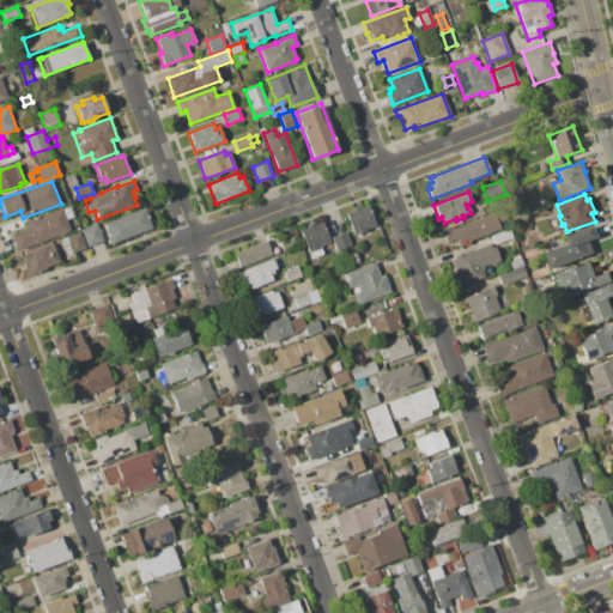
[(346,213),(353,211),(352,207),(359,205),(360,207),(368,205),(375,225),(365,229),(366,231),(354,235),(346,213)]
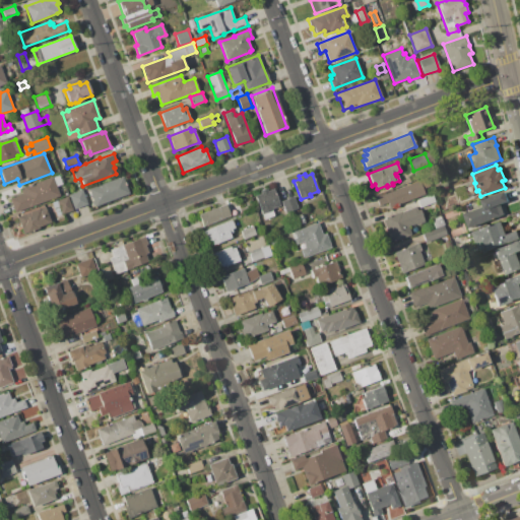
[(14,212),(9,199),(22,194),(20,190),(23,189),(23,187),(53,176),(53,177),(59,175),(63,184),(56,186),(60,195),(14,212)]
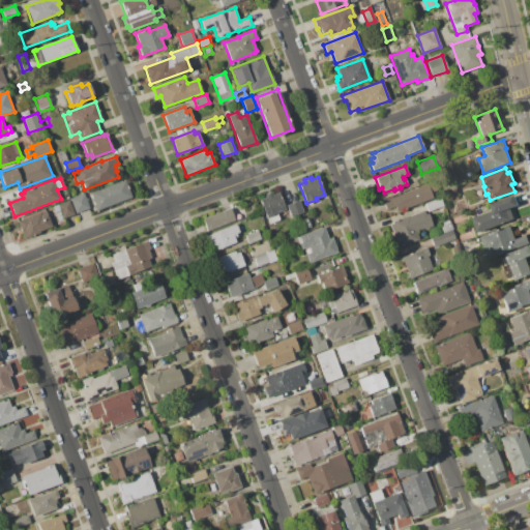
[(90,193),(124,179),(131,197),(95,211),(93,205),(95,204),(90,193)]
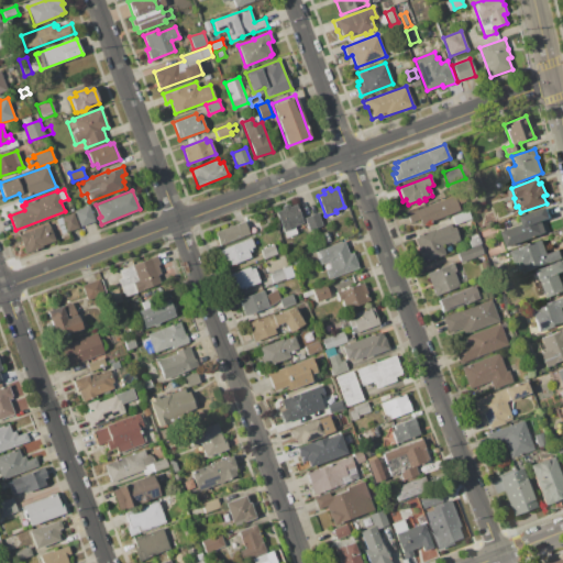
[(406,214),(454,196),(461,210),(421,225),(419,219),(410,223),(406,214)]
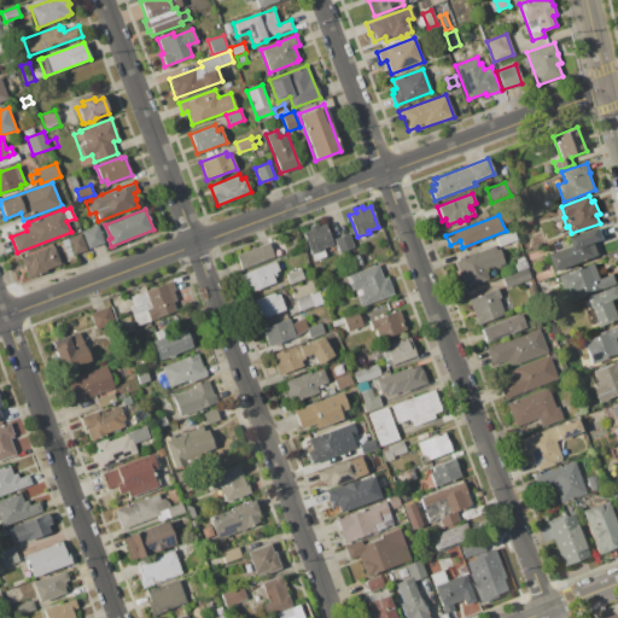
[(302,232),(310,229),(309,227),(318,223),(319,227),(325,225),(333,245),(324,249),(326,256),(314,261),(302,232)]
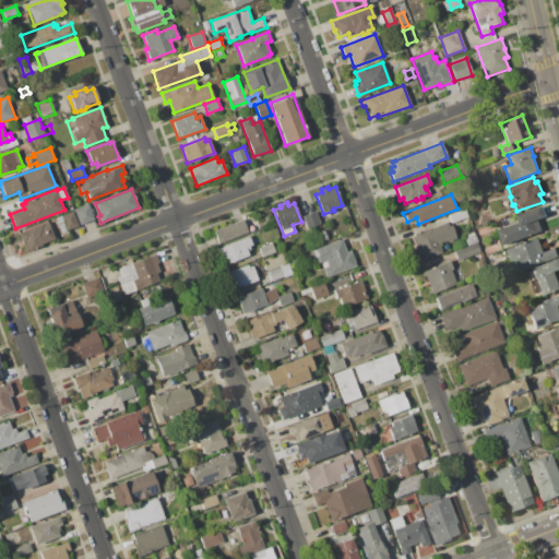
[(74,210),(88,204),(94,219),(80,225),(74,210)]
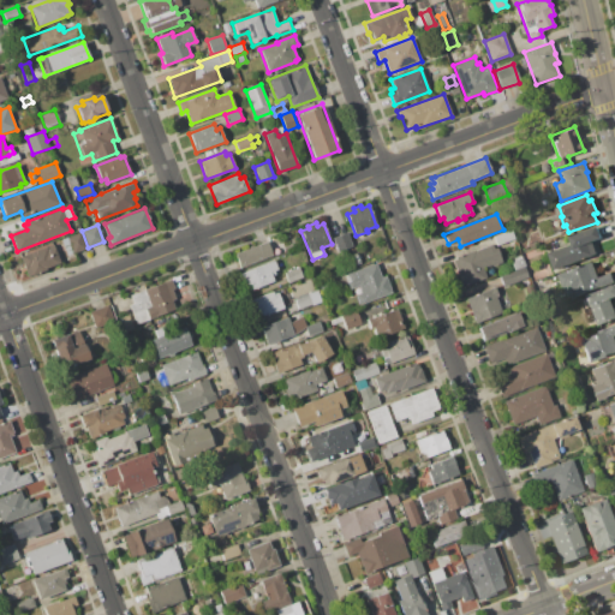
[(555,270),(548,252),(572,244),(569,237),(597,226),(602,238),(592,242),(597,254),(555,270)]
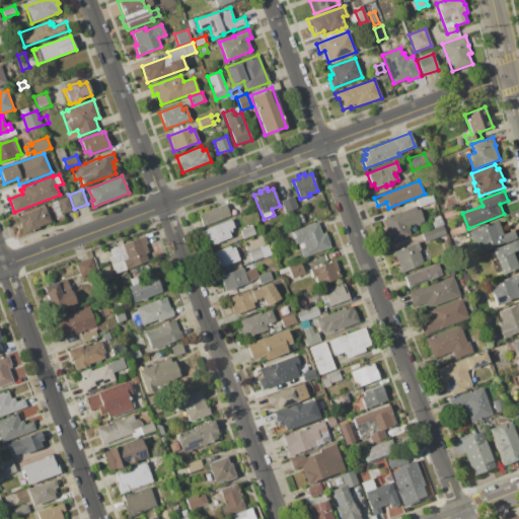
[(416,200),(431,194),(434,202),(419,207),(416,200)]
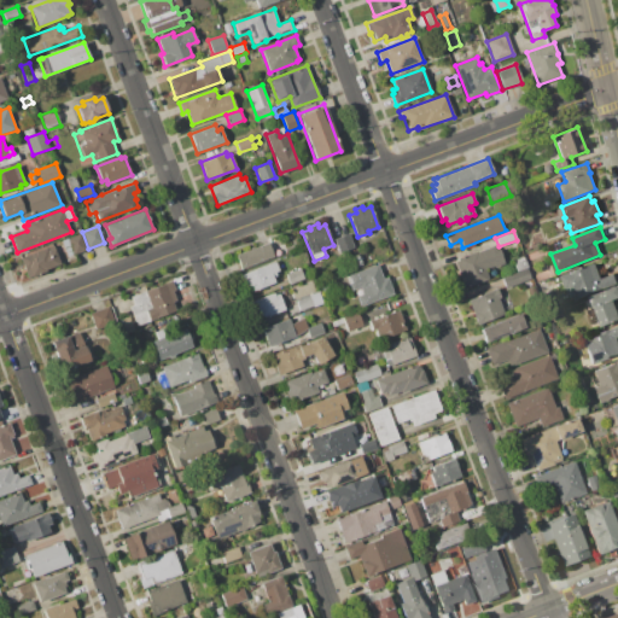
[(60,240),(81,233),(87,249),(66,257),(60,240)]
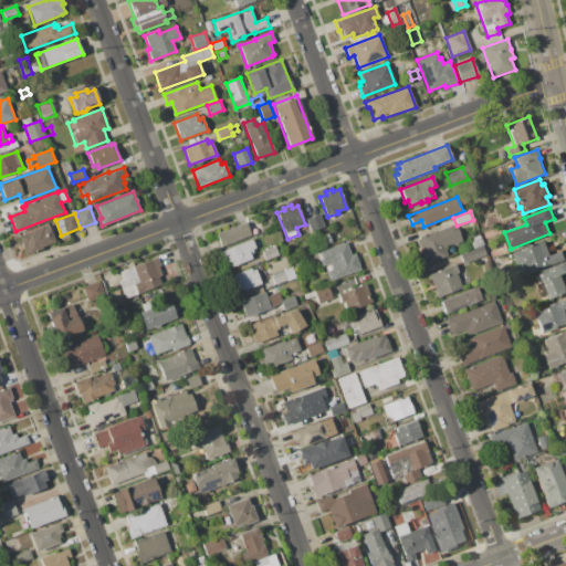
[(306,219),(320,213),(325,228),(311,232),(306,219)]
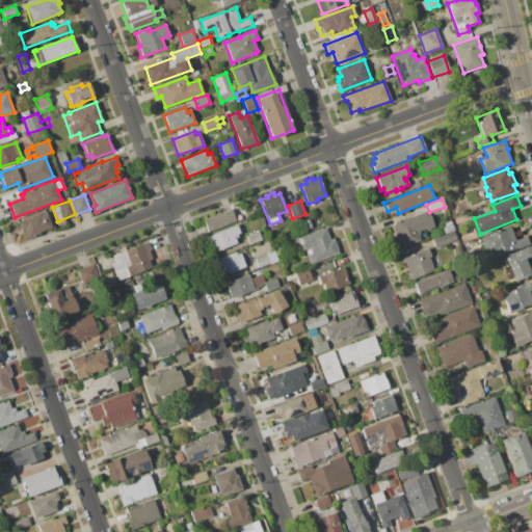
[(203,219),(232,209),(236,221),(207,232),(203,219)]
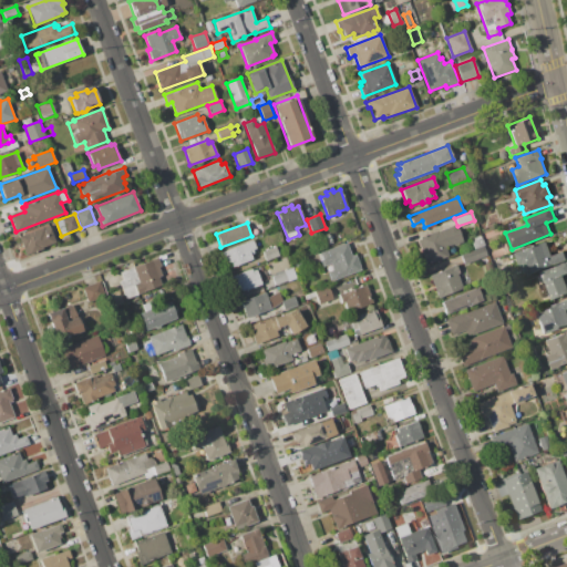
[(18,237),(49,225),(55,243),(41,247),(42,249),(26,256),(18,237)]
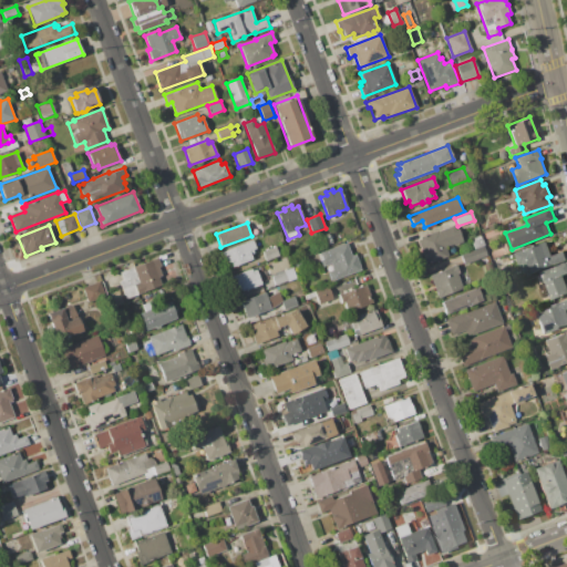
[(416,239),(453,225),(455,229),(457,228),(463,241),(453,245),(445,247),(449,256),(426,265),(416,239)]
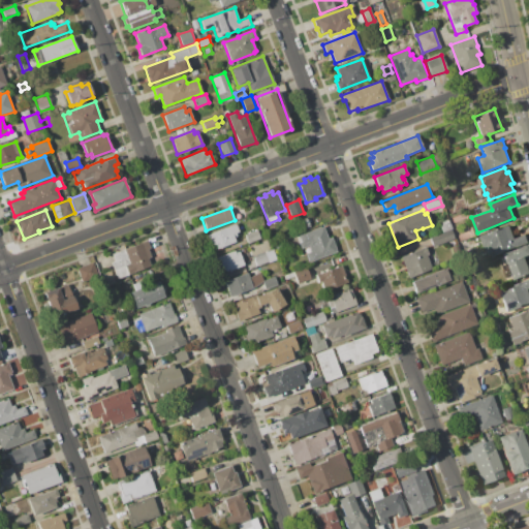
[(302,219),(309,217),(312,224),(305,227),(302,219)]
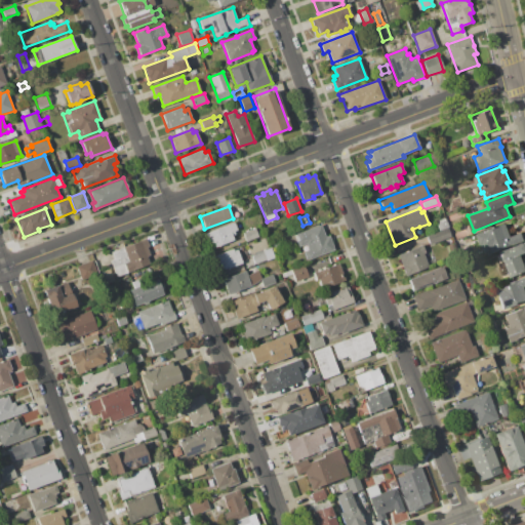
[(439,231),(437,225),(440,224),(439,219),(444,217),(448,228),(439,231)]
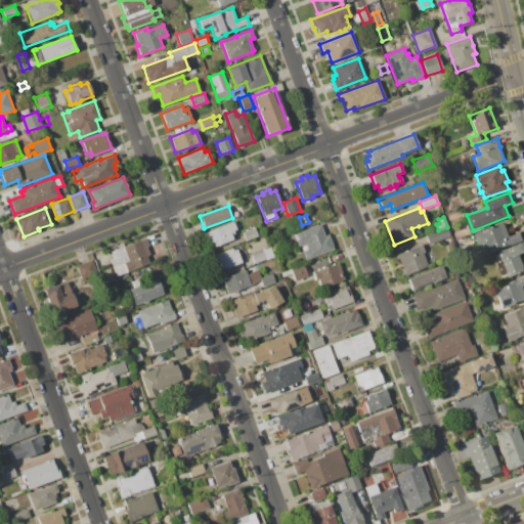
[(205,232),(234,222),(237,230),(230,232),(233,241),(210,249),(205,232)]
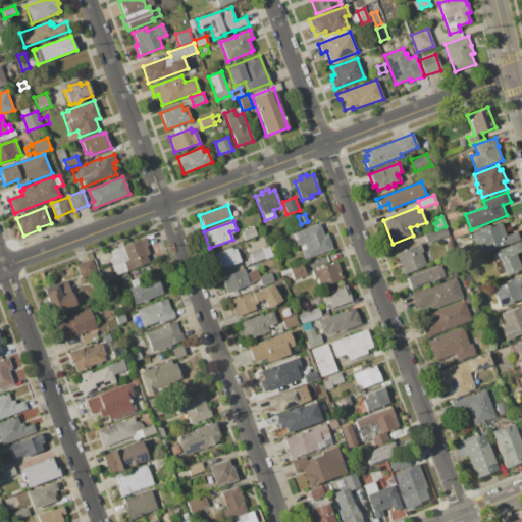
[(474,233),(503,222),(508,236),(519,231),(521,240),(485,253),(484,251),(482,252),(480,244),(478,245),(474,233)]
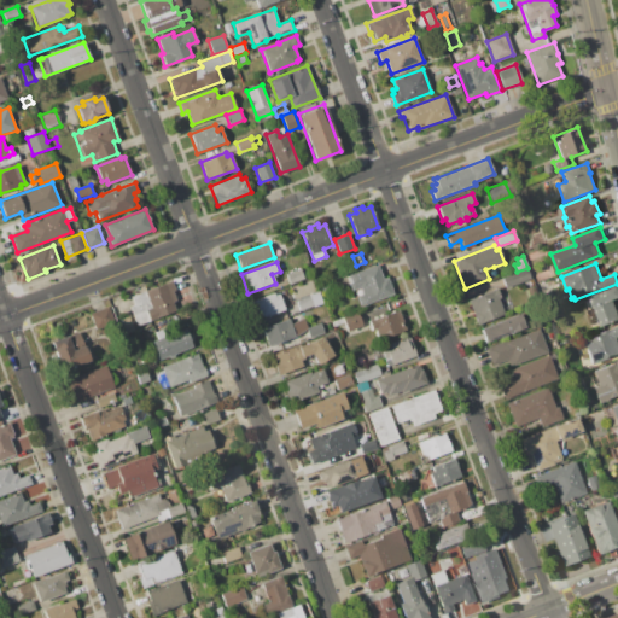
[(367,304),(361,289),(351,292),(349,284),(362,279),(359,272),(378,264),(383,279),(388,278),(394,295),(367,304)]
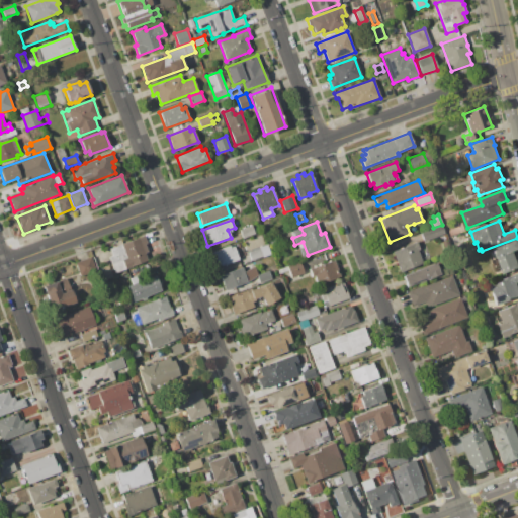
[(252,225),(256,234),(242,239),(239,231),(252,225)]
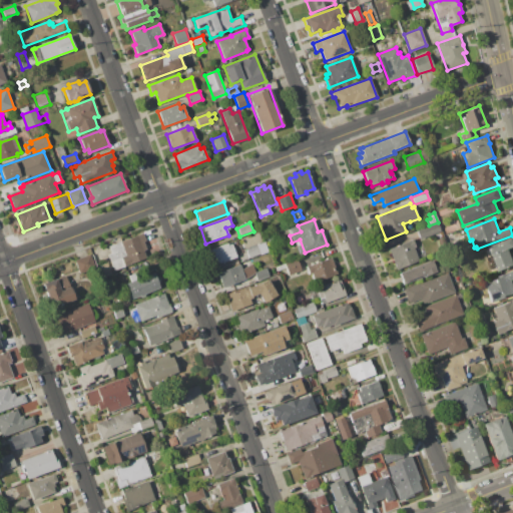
[(417,230),(429,225),(438,222),(441,231),(420,239),(417,230)]
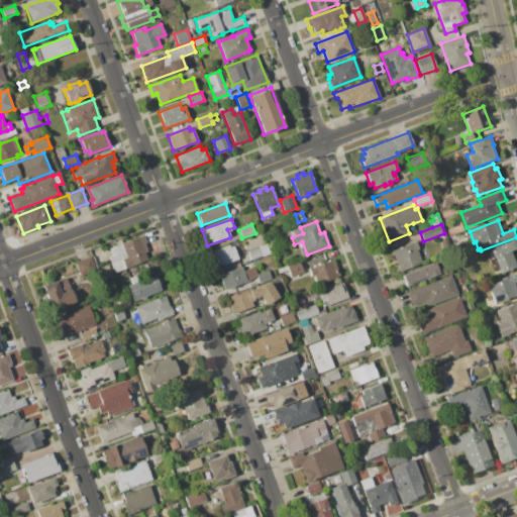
[(268,238),(281,234),(284,241),(271,246),(268,238)]
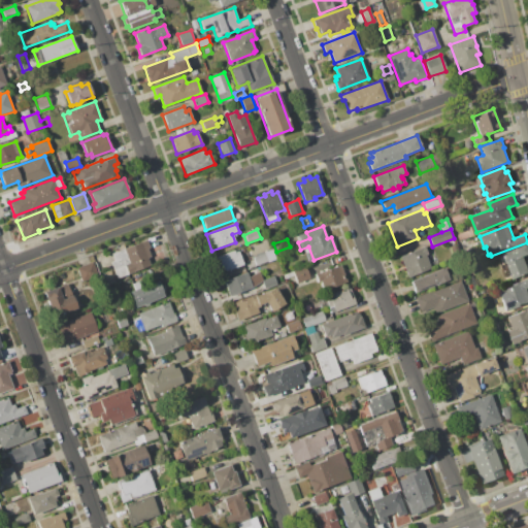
[(112,254),(146,240),(150,248),(147,249),(151,257),(147,258),(151,265),(118,278),(111,262),(114,261),(112,254)]
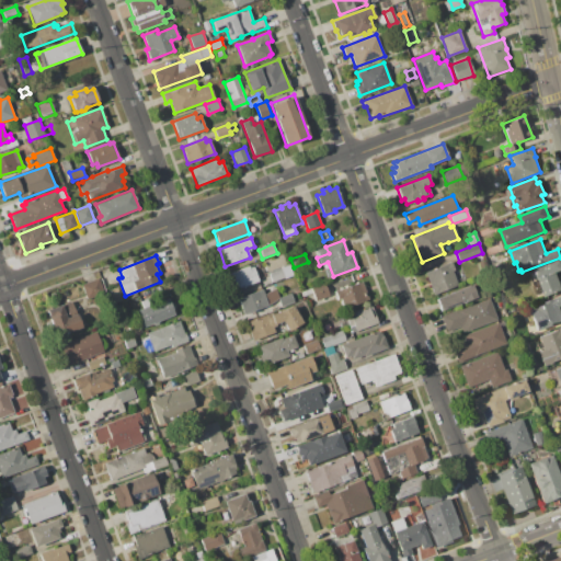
[(560,292),(546,297),(544,293),(537,295),(533,282),(539,279),(536,270),(560,260),(560,271),(558,272),(560,281),(560,292)]
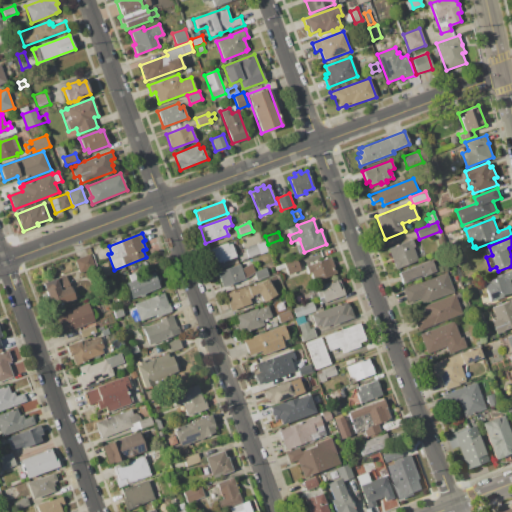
[(388,248),(412,239),(415,247),(413,247),(418,261),(396,270),(388,248)]
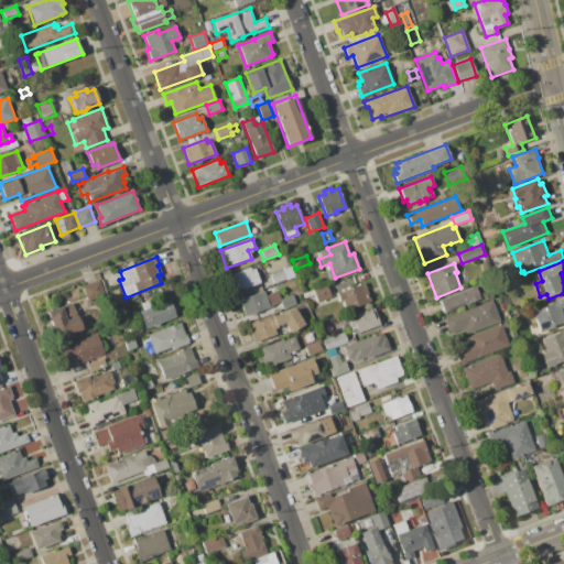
[(230,275),(235,273),(234,272),(237,271),(238,272),(250,268),(251,271),(255,270),(255,272),(257,271),(261,282),(250,286),(250,289),(247,290),(246,288),(242,290),(242,292),(237,294),(230,275)]
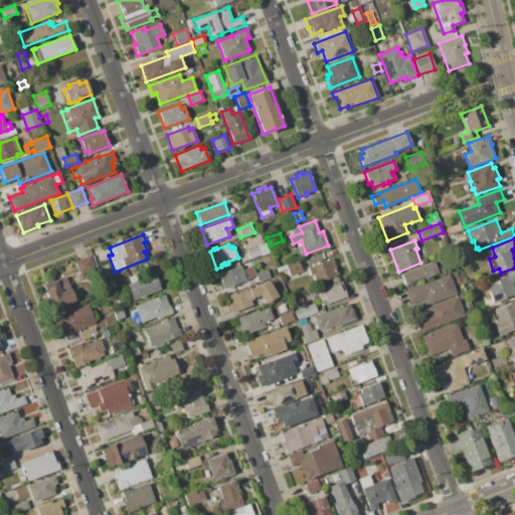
[(246,250),(259,246),(263,254),(249,260),(246,250)]
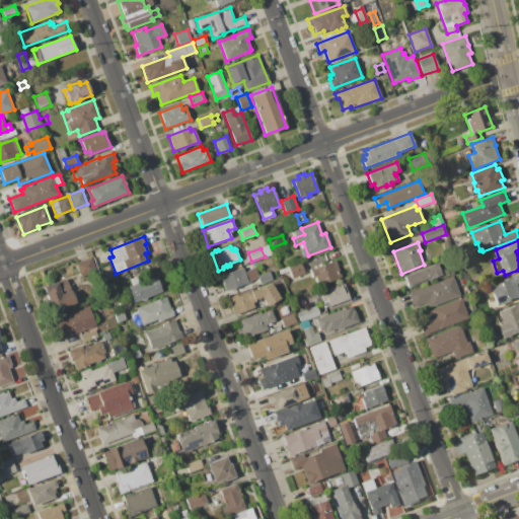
[(76,263),(91,257),(96,272),(81,277),(76,263)]
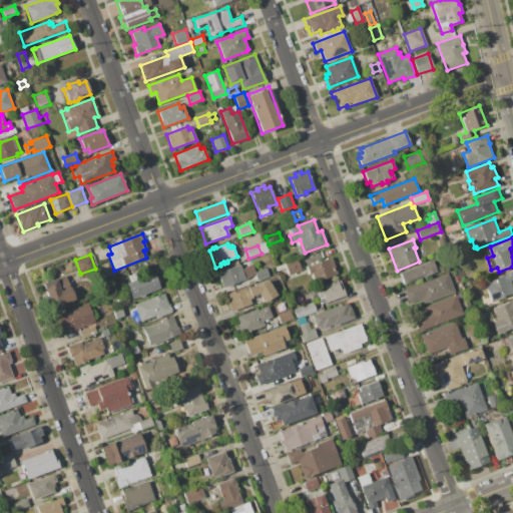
[(307,266),(332,258),(337,275),(316,282),(313,274),(309,275),(307,266)]
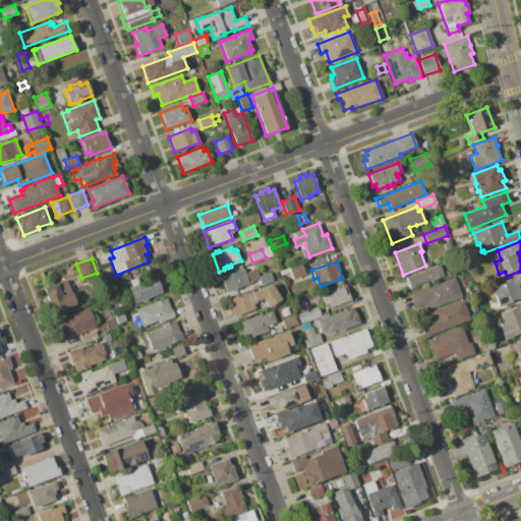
[(280,271),(302,263),(306,275),(293,280),(290,272),(282,275),(280,271)]
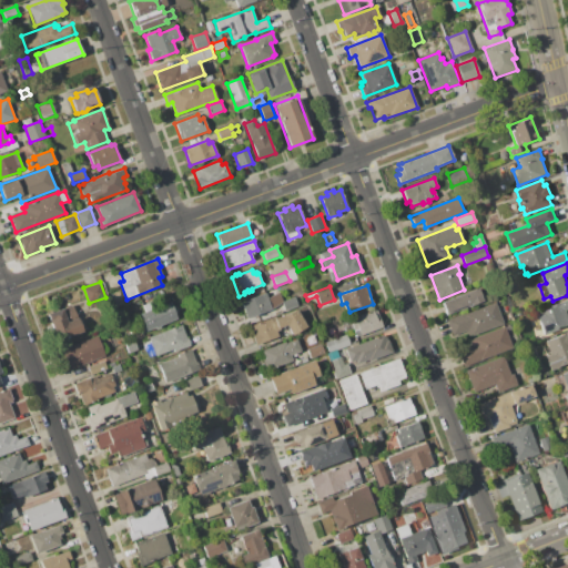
[(440,302),(478,287),(484,301),(446,315),(440,302)]
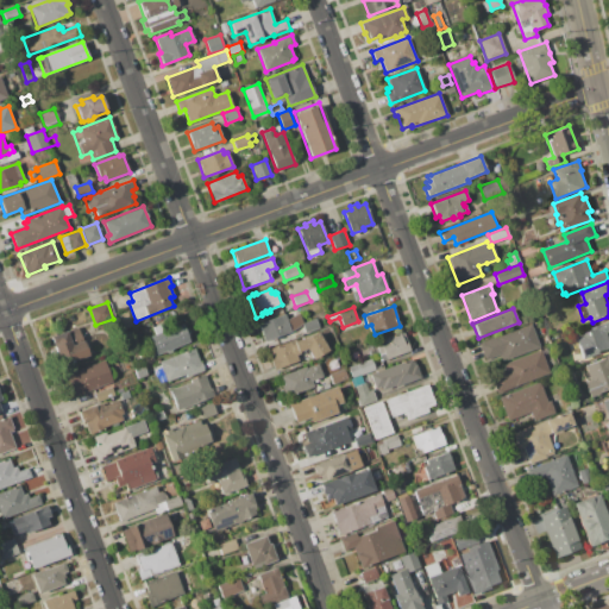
[(127,312),(132,326),(123,330),(117,315),(127,312)]
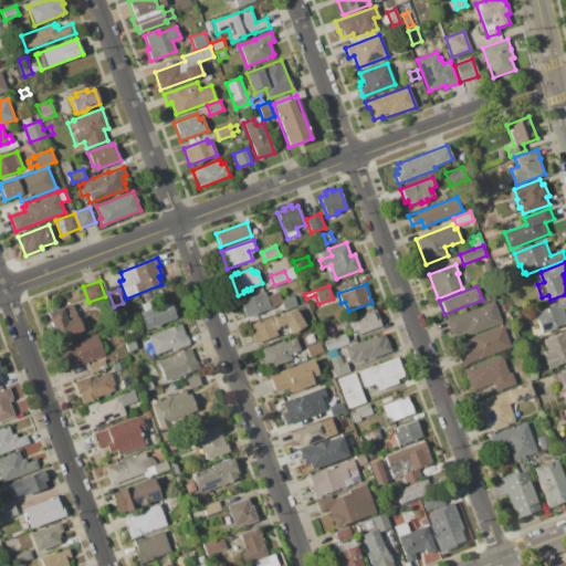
[(240,301),(265,292),(266,297),(279,291),(282,300),(281,301),(271,307),(245,317),(240,301)]
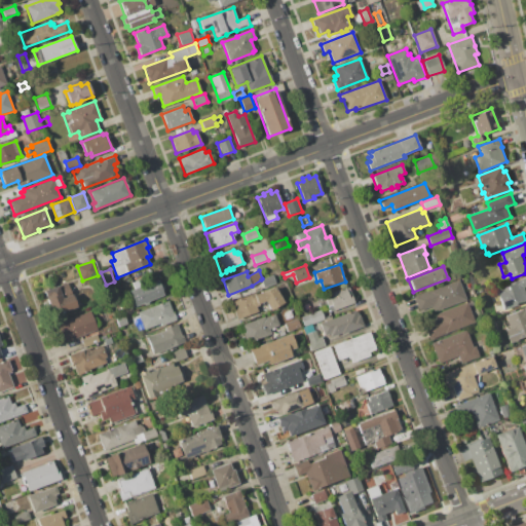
[(261,279),(262,278),(273,274),(276,283),(264,288),(261,279)]
